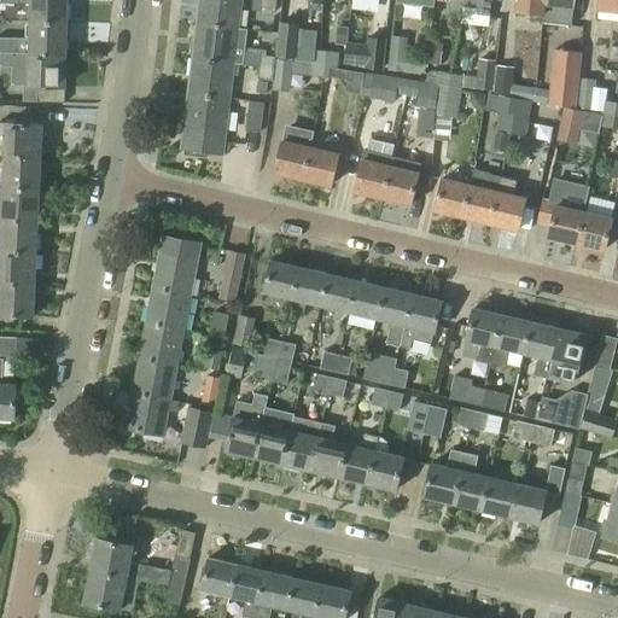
[(15,0),(16,5),(29,5),(29,22),(65,23),(65,0),(15,0)]
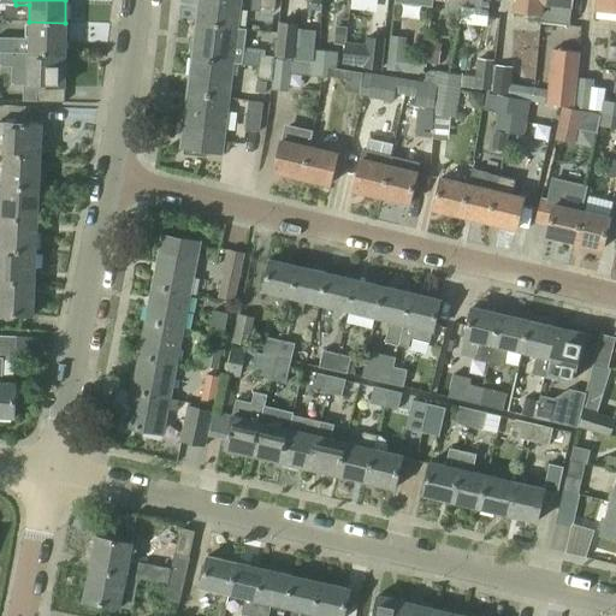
[(197,0),(194,24),(237,30),(240,0),(197,0)]
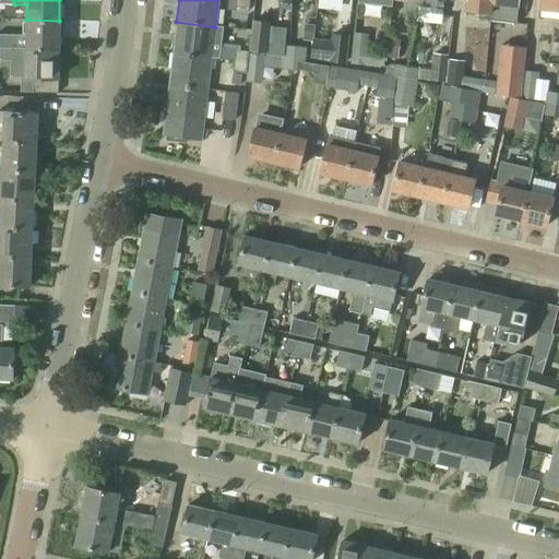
[(235,7),(235,0),(227,0),(226,10),(235,11),(235,7)]
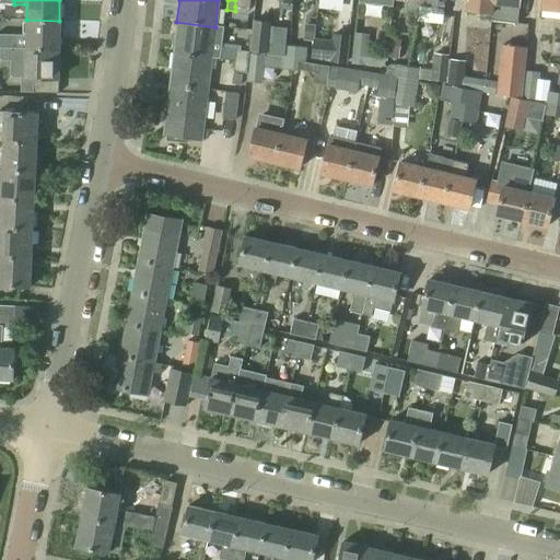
[(249,0),(235,0),(235,7),(248,9),(249,0)]
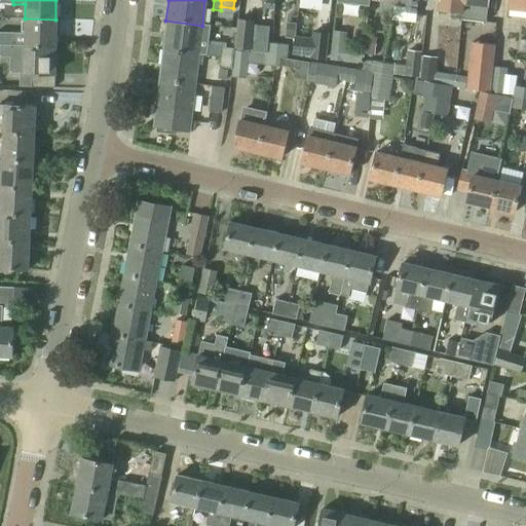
[(392,0),(381,0),(381,10),(391,11),(392,6),(392,0)]
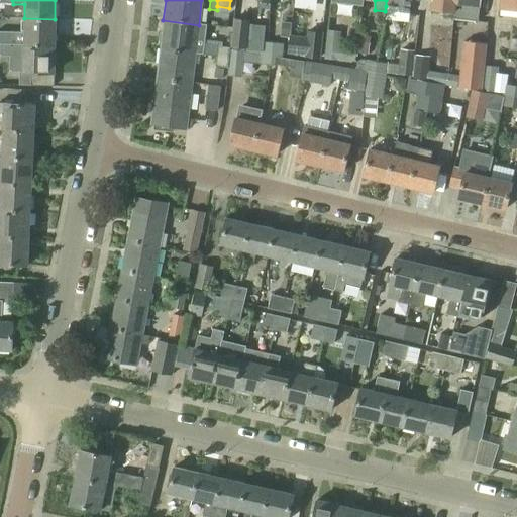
[(386,0),(386,6),(398,7),(398,13),(410,14),(411,0),(386,0)]
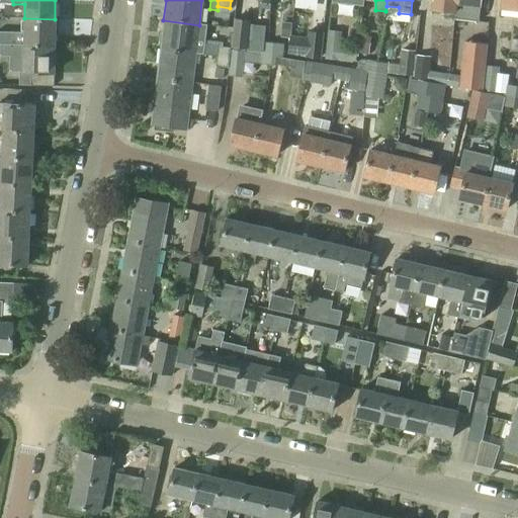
[(432,0),(431,11),(443,12),(442,18),(453,19),(455,20),(457,3),(456,0),(432,0)]
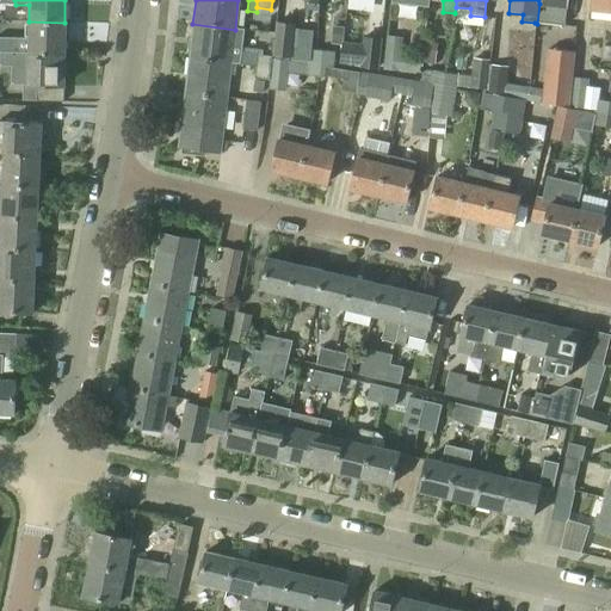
[(537,24),(537,25),(565,28),(567,7),(567,0),(538,0),(539,4),(537,24)]
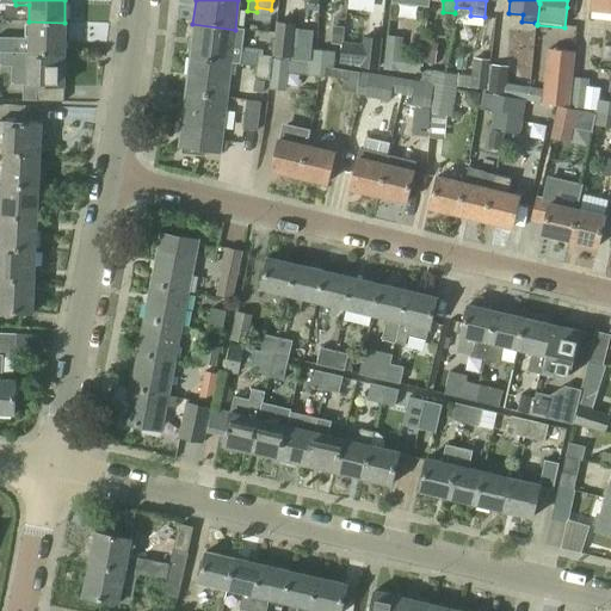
[(610,0),(591,0),(591,10),(610,11),(610,0)]
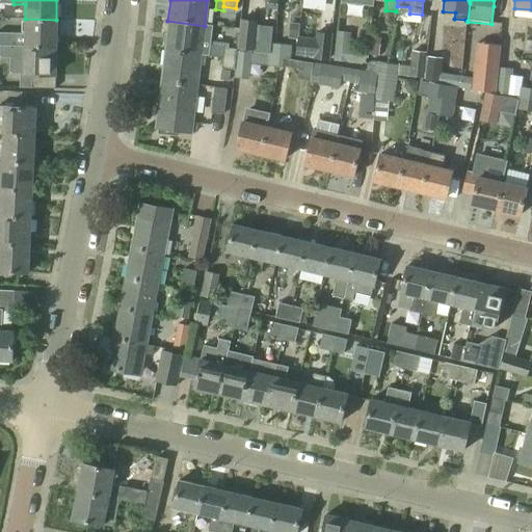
[(12,33),(12,46),(24,46),(55,47),(56,20),(25,19),(24,33),(12,33)]
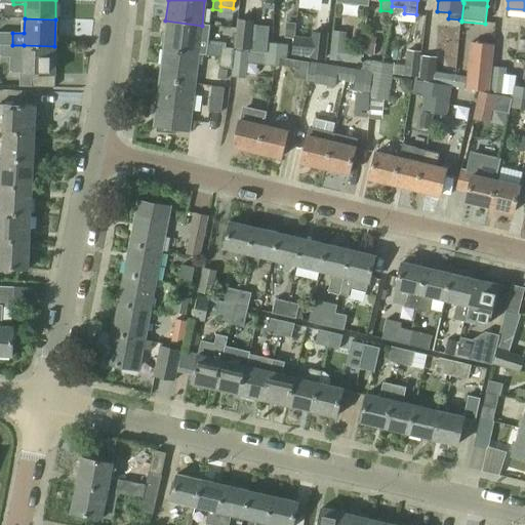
[(236,23),(233,49),(246,51),(247,51),(248,51),(251,25),(251,21),(237,18),(236,23)]
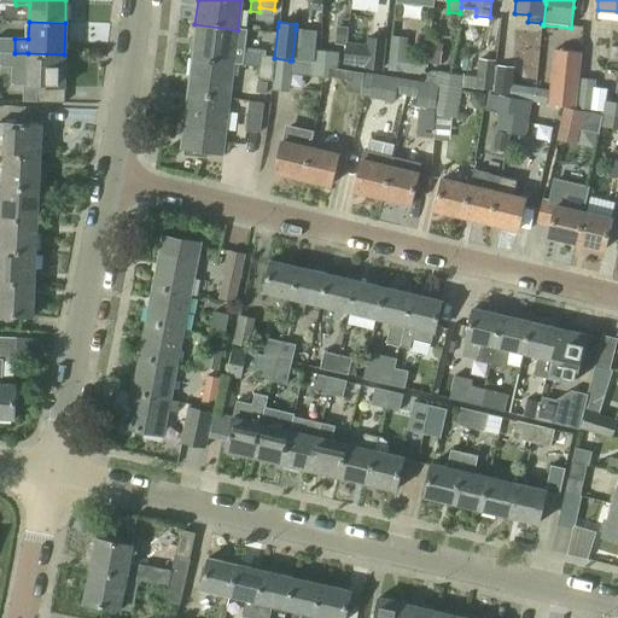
[(238,30),(194,24),(191,60),(233,65),(240,66),(245,30),(238,30)]
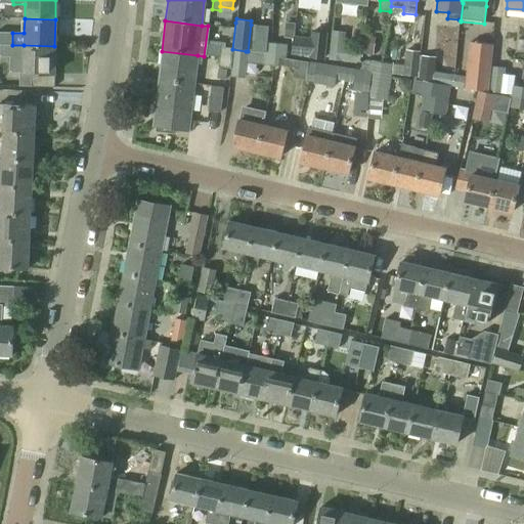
[(284,39),(293,40),(294,26),(286,25),(284,39)]
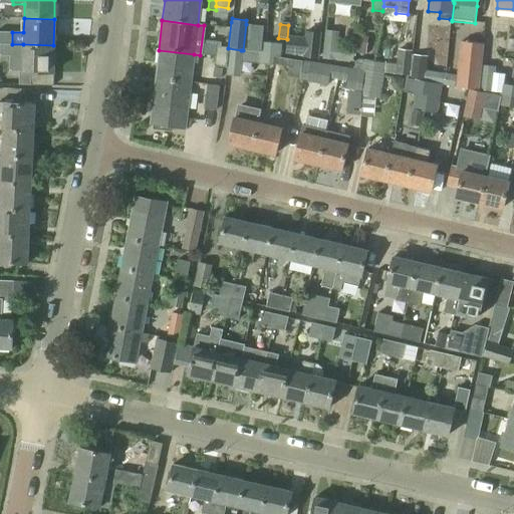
[(0,44),(12,44),(12,32),(0,31),(0,44)]
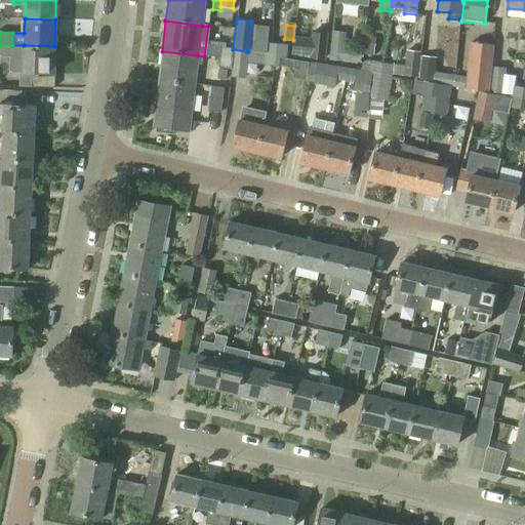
[(361,53),(362,50),(362,48),(345,46),(346,33),(332,32),(328,61),(356,64),(360,59),(361,53)]
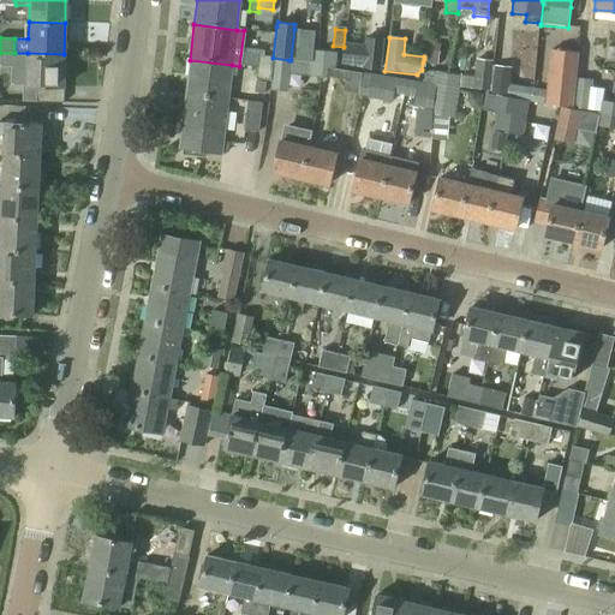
[(344,64),(363,65),(381,67),(383,43),(365,41),(364,46),(346,45),(344,64)]
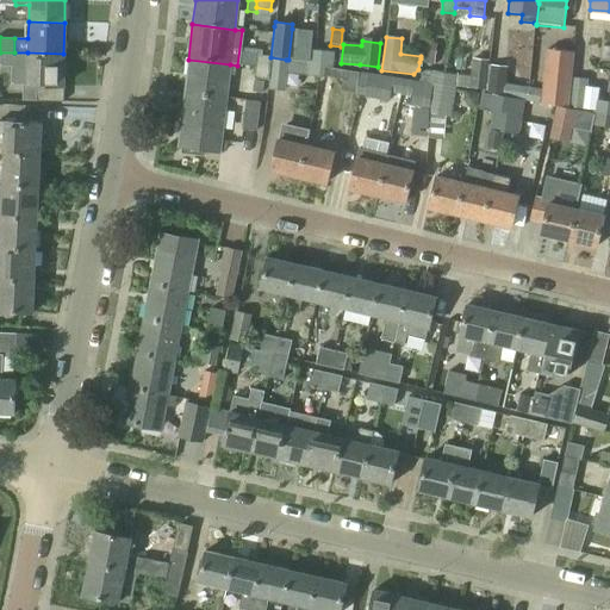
[(307,50),(306,63),(319,64),(321,51),(307,50)]
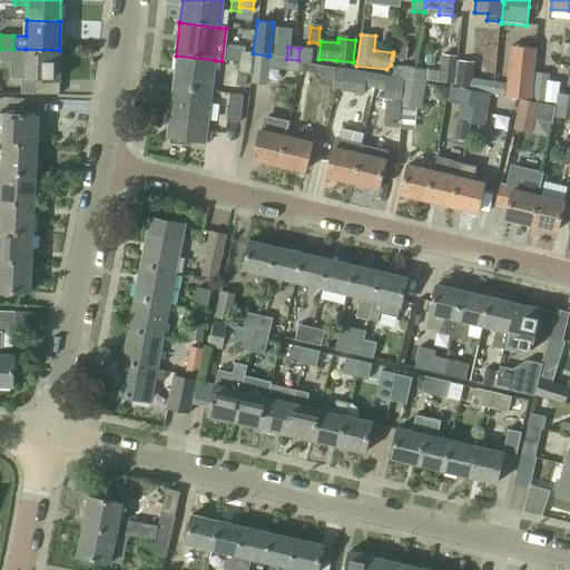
[(300,48),(298,60),(310,61),(311,61),(311,57),(312,49),(300,48)]
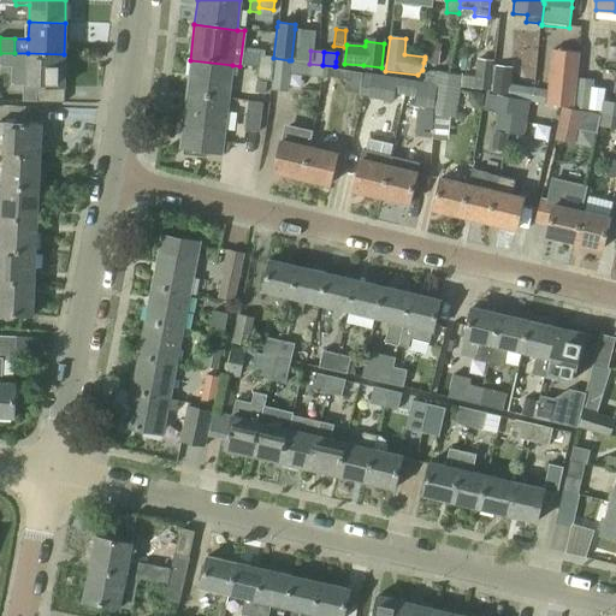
[(573,108),(575,78),(578,55),(554,52),(548,105),(573,108)]
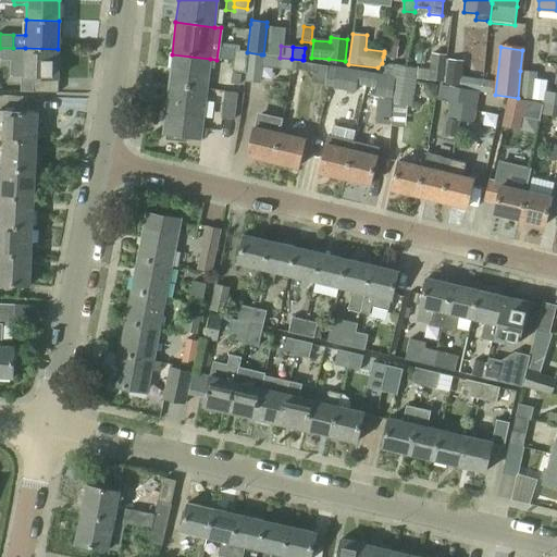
[(58,49),(25,48),(24,77),(33,78),(32,93),(57,93),(58,49)]
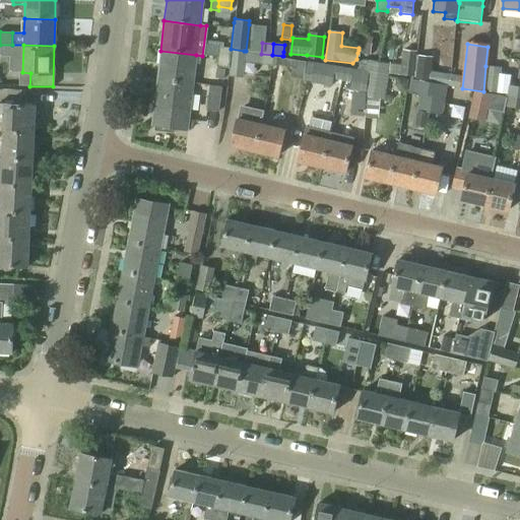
[(216,58),(230,59),(231,49),(218,47),(216,58)]
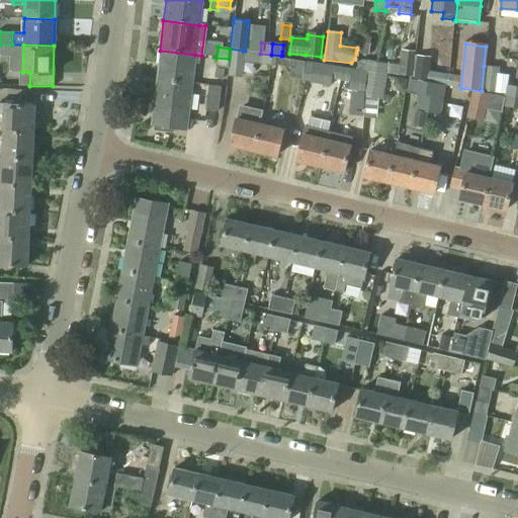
[(244,51),(243,51),(230,49),(229,59),(228,69),(227,76),(241,78),(244,51)]
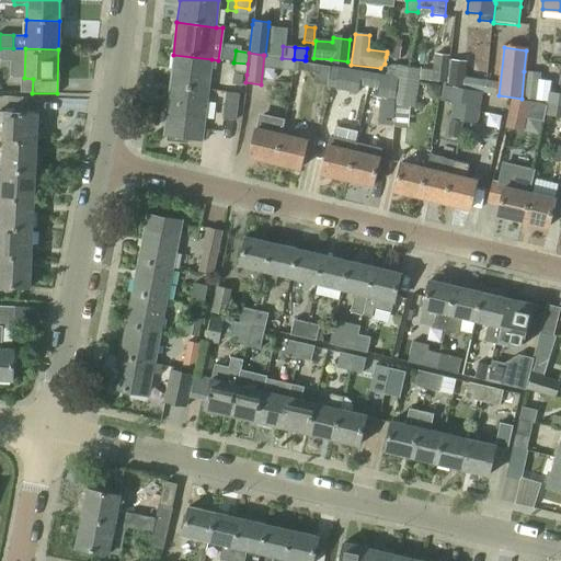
[(432,71),(431,81),(446,83),(449,56),(434,54),(432,71)]
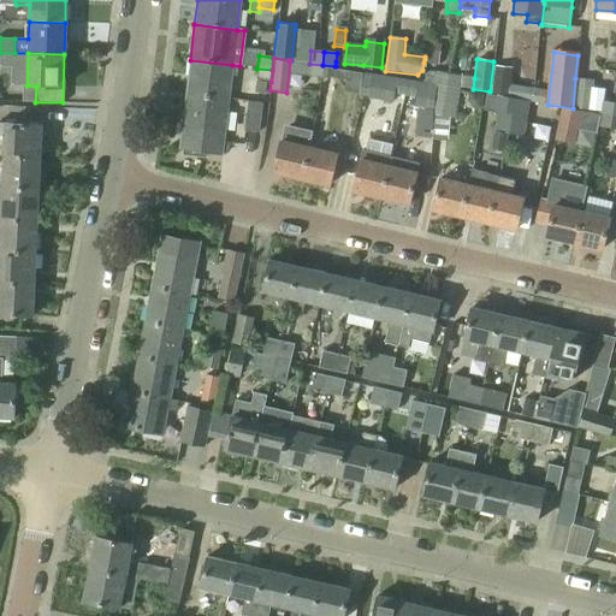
[(185,95),(229,100),(232,65),(190,60),(185,95)]
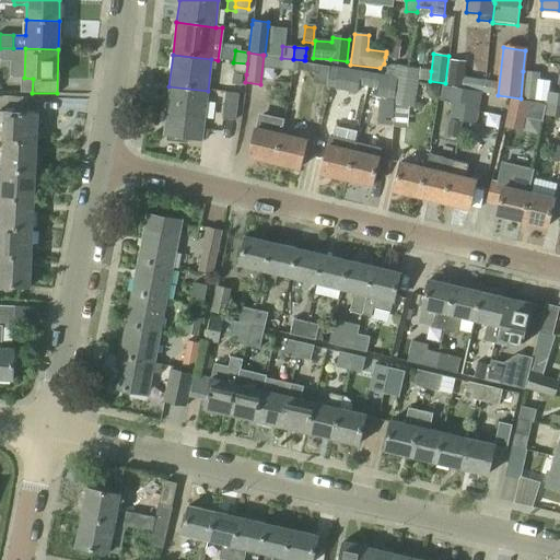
[(275,57),(273,69),(292,69),(293,69),(293,59),(281,58),(275,57)]
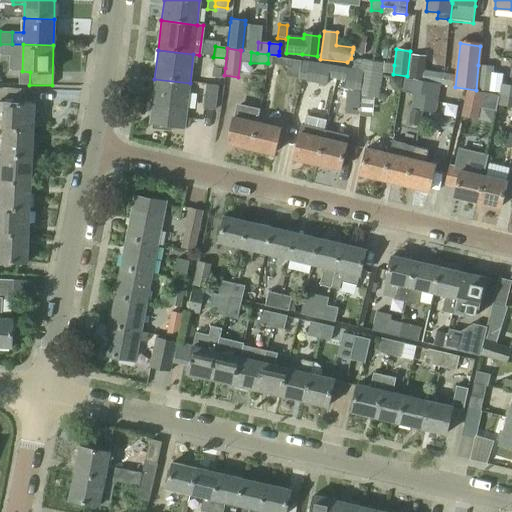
[(268,63),(269,64),(278,65),(286,66),(287,58),(280,57),(279,57),(279,55),(278,55),(268,54),(268,63)]
